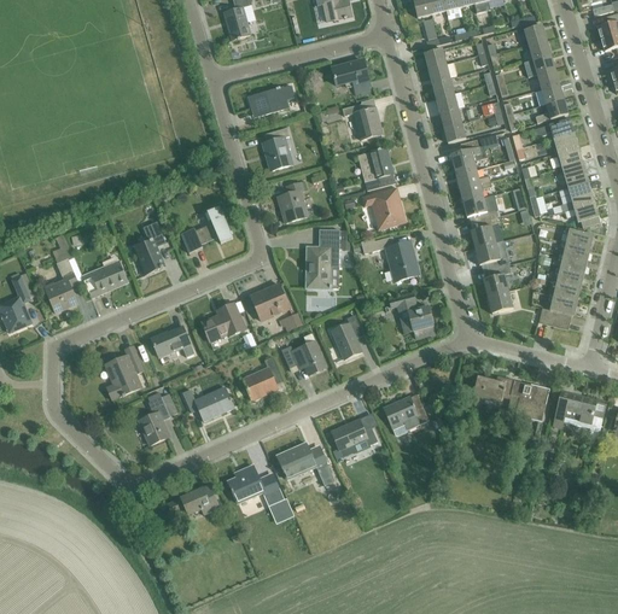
[(225,11),(232,39),(250,33),(243,6),(252,4),(251,0),(234,0),(235,7),(225,11)]
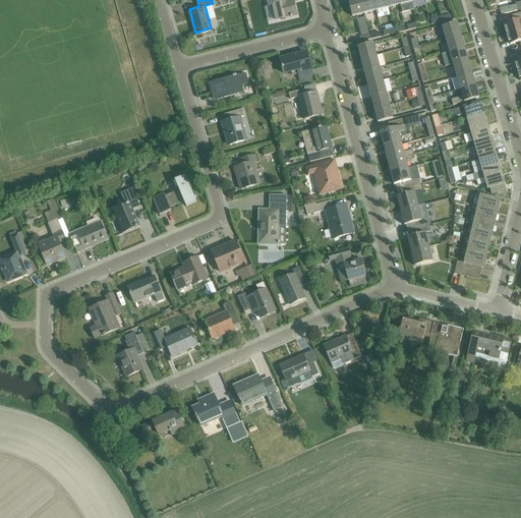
[(267,0),(268,4),(272,3),(275,17),(297,12),(294,0),(288,1),(288,0),(267,0)]
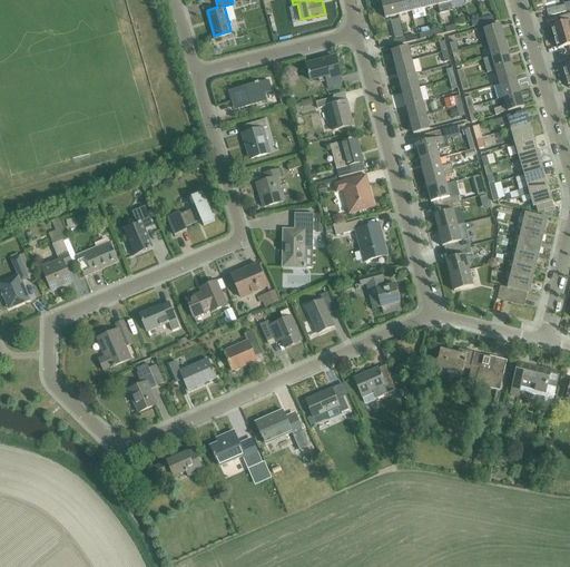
[(399,11),(395,0),(382,0),(385,15),(399,11)]
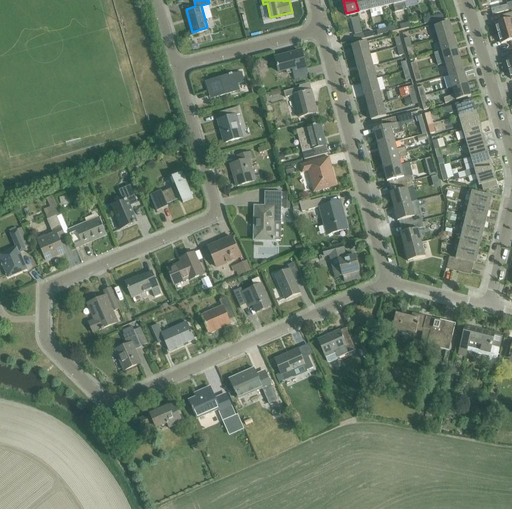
[(369,7),(367,0),(355,0),(358,10),(369,7)]
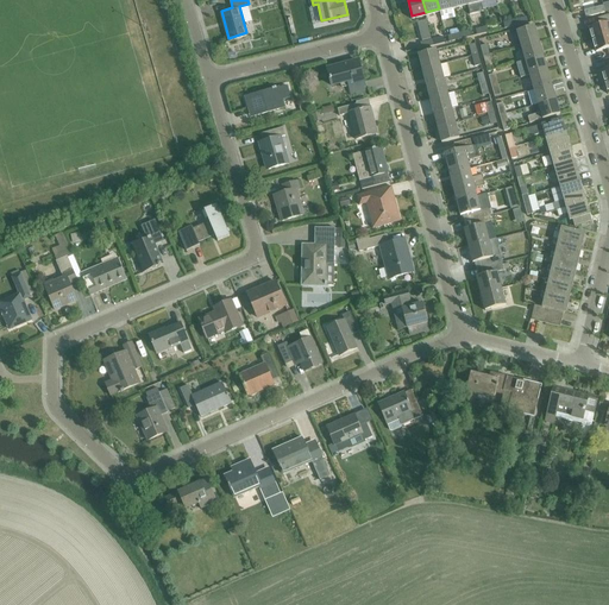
[(604,10),(602,2),(584,7),(585,14),(604,10)]
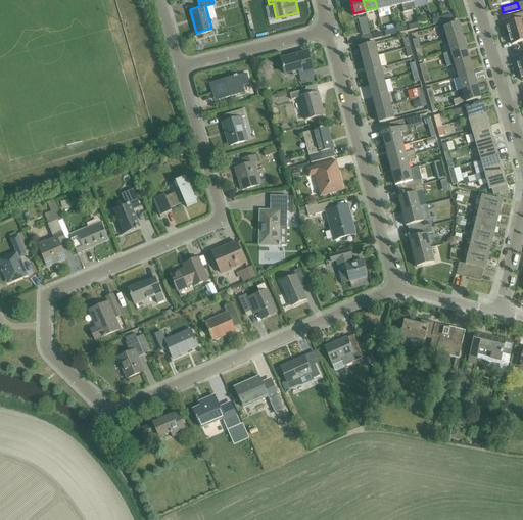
[(522,9),(513,12),(515,18),(506,20),(509,32),(522,27),(522,9)]
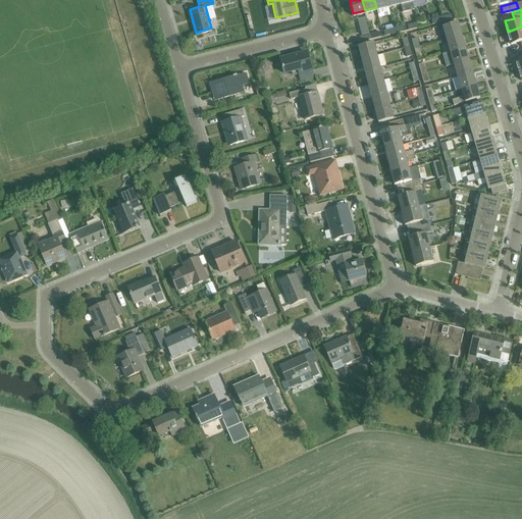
[(365,14),(357,15),(361,32),(369,31),(365,14)]
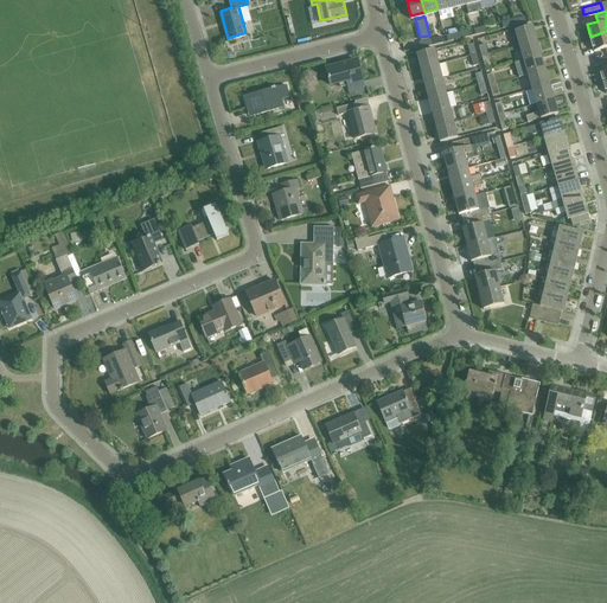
[(519,43),(537,37),(532,23),(515,27),(519,43)]
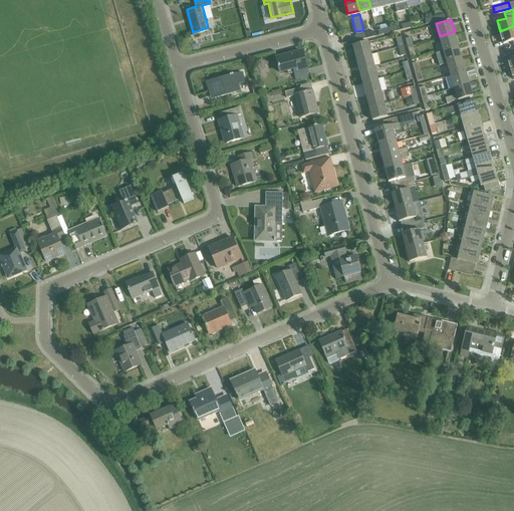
[(513,26),(500,31),(503,41),(512,38),(513,44),(513,43),(513,26)]
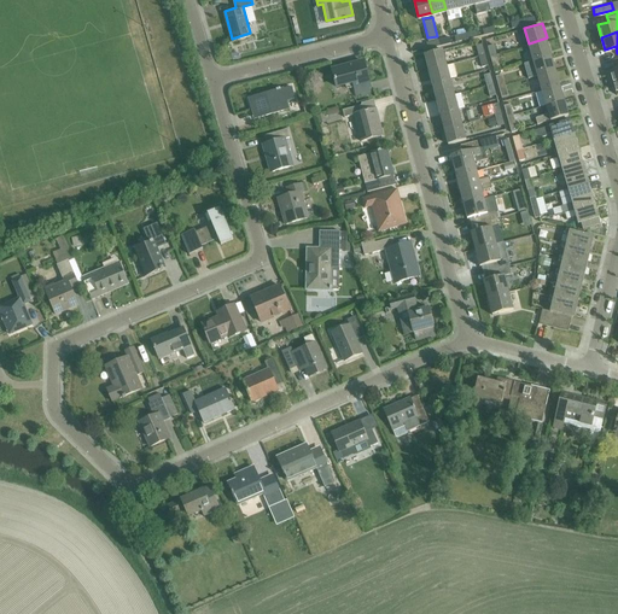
[(551,53),(547,37),(529,44),(532,58),(551,53)]
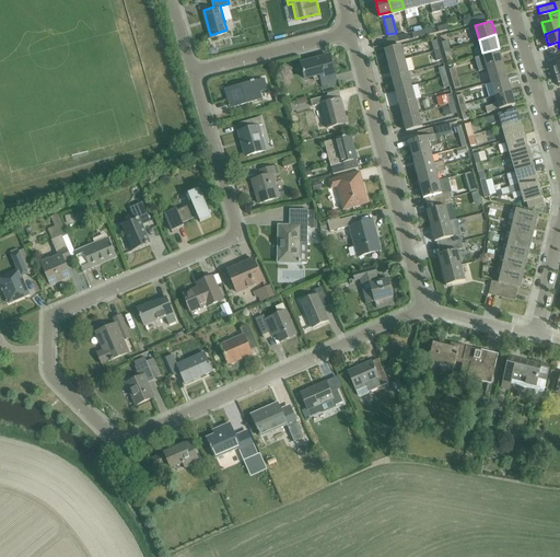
[(388,60),(405,56),(400,43),(385,47),(388,60)]
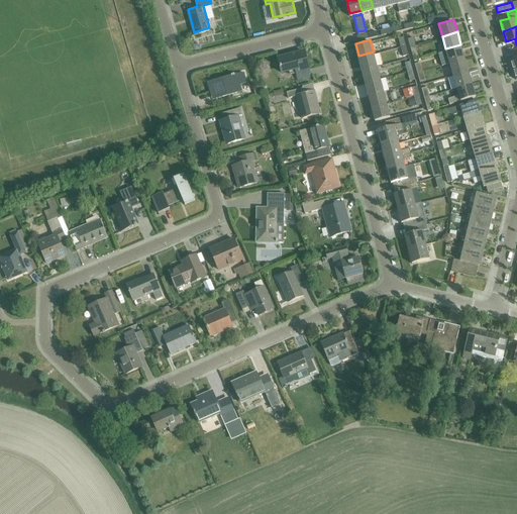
[(445,48),(438,50),(441,63),(449,61),(464,57),(460,44),(445,48)]
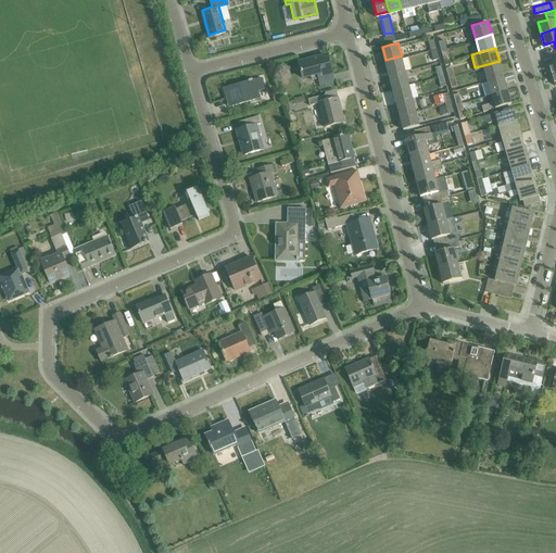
[(321,85),(335,82),(327,53),(299,61),(303,75),(311,73),(312,77),(318,75),(321,85)]
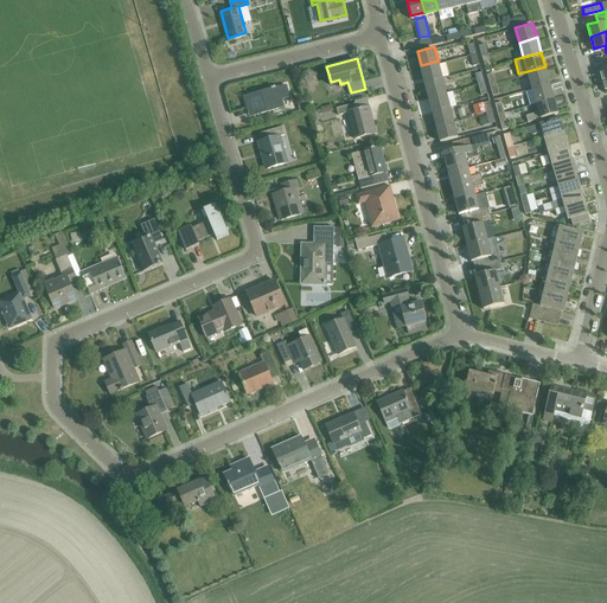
[(439,61),(421,65),(425,81),(442,76),(439,61)]
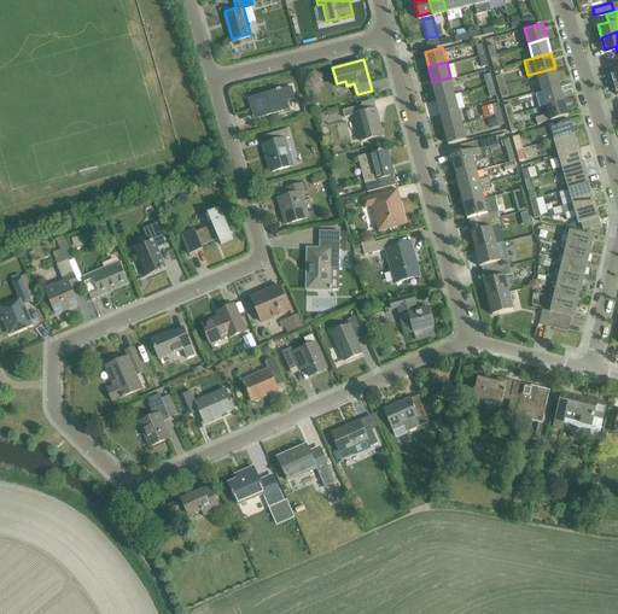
[(559,82),(555,68),(537,72),(542,87),(559,82)]
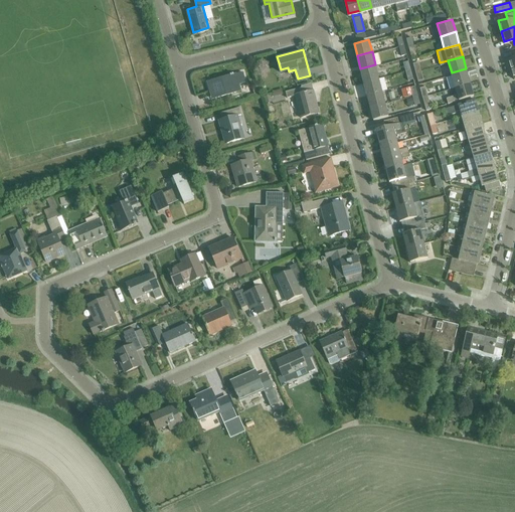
[(375,64),(360,68),(363,80),(378,76),(375,64)]
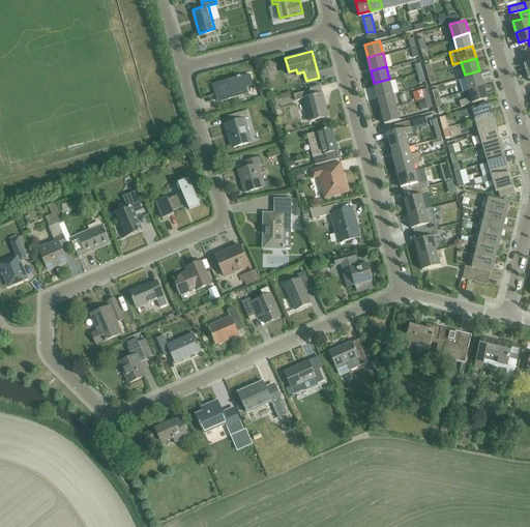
[(483,83),(479,70),(465,75),(468,87),(483,83)]
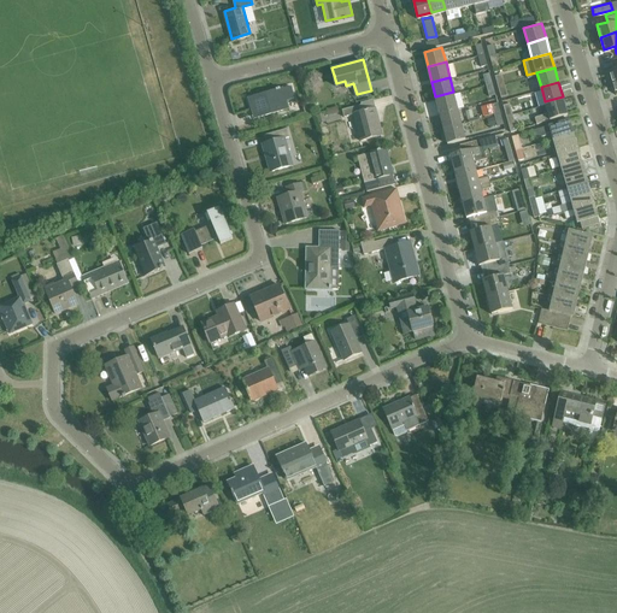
[(282,86),(248,95),(252,108),(263,105),(265,112),(288,106),(286,98),(293,96),(289,84),(282,86)]
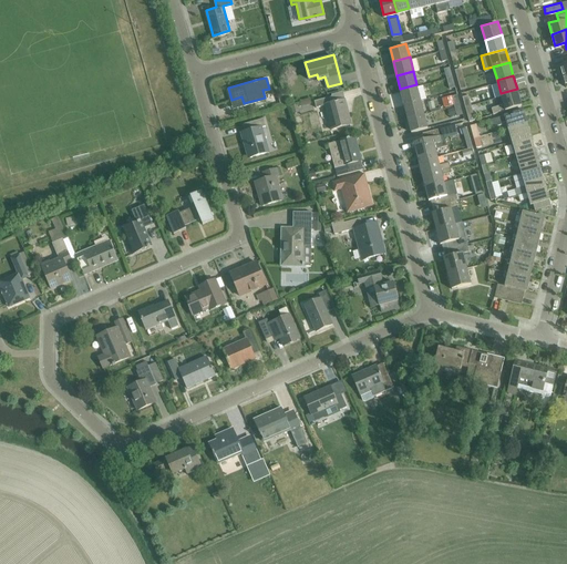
[(420,98),(416,84),(400,89),(404,102),(420,98)]
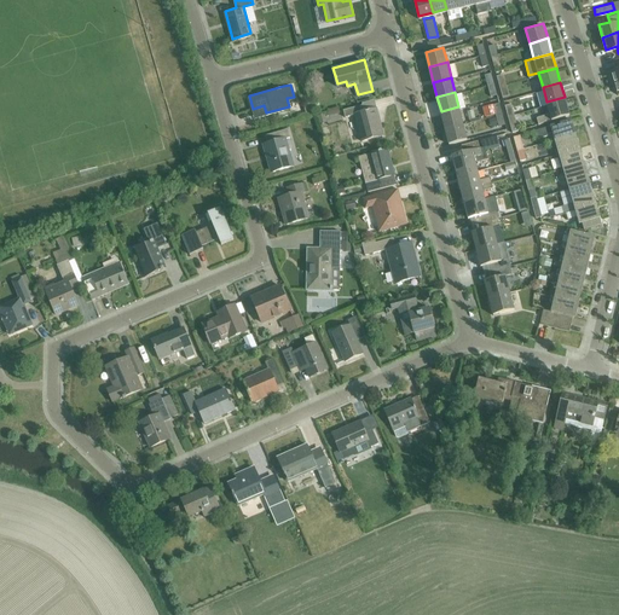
[(547,102),(549,111),(537,115),(538,121),(551,117),(570,112),(565,97),(547,102)]
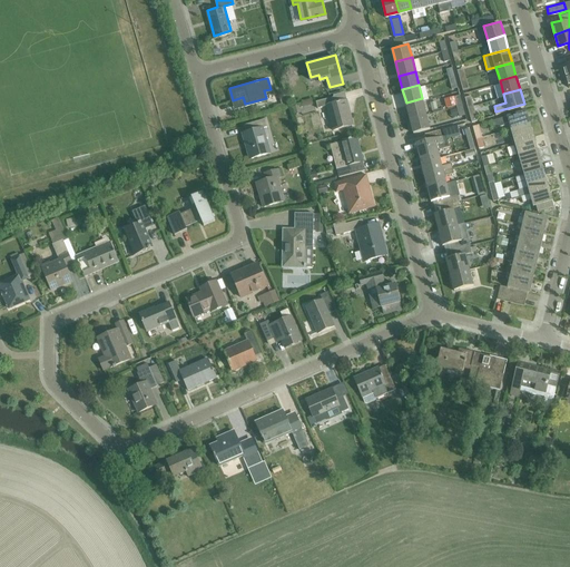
[(333,95),(316,99),(317,106),(326,104),(333,127),(353,121),(346,98),(335,100),(333,95)]
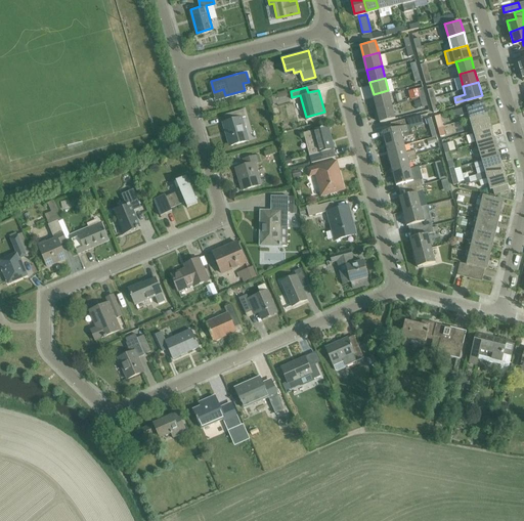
[(417,87),(406,89),(408,98),(419,95),(417,87)]
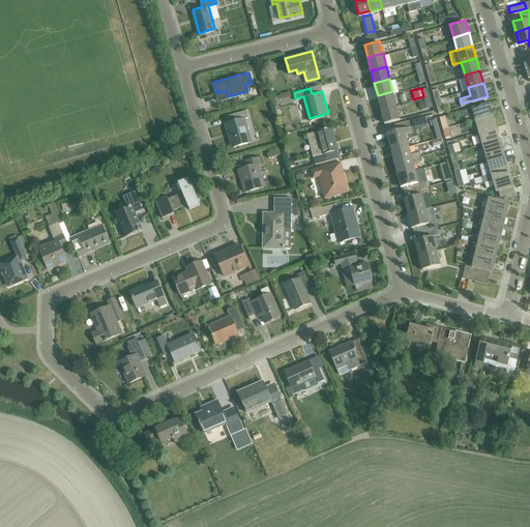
[(392,91),(378,95),(381,108),(396,105),(392,91)]
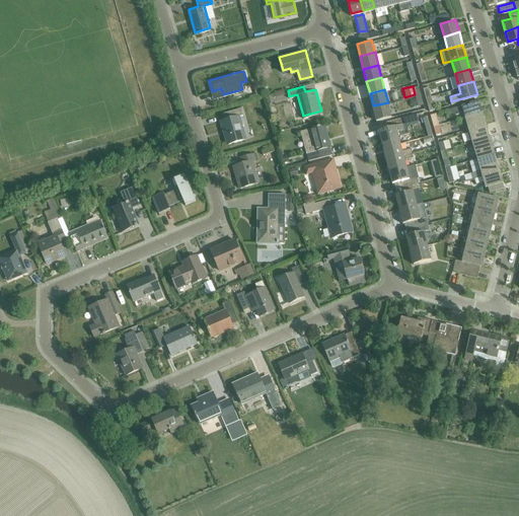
[(275,95),(277,101),(288,98),(286,91),(275,95)]
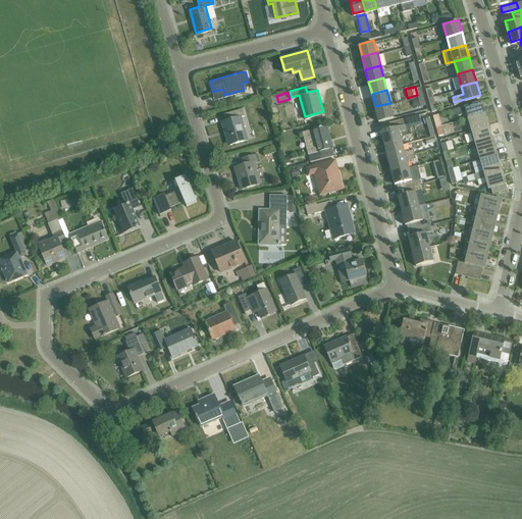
[(432,94),(427,96),(430,105),(431,110),(438,107),(435,103),(432,94)]
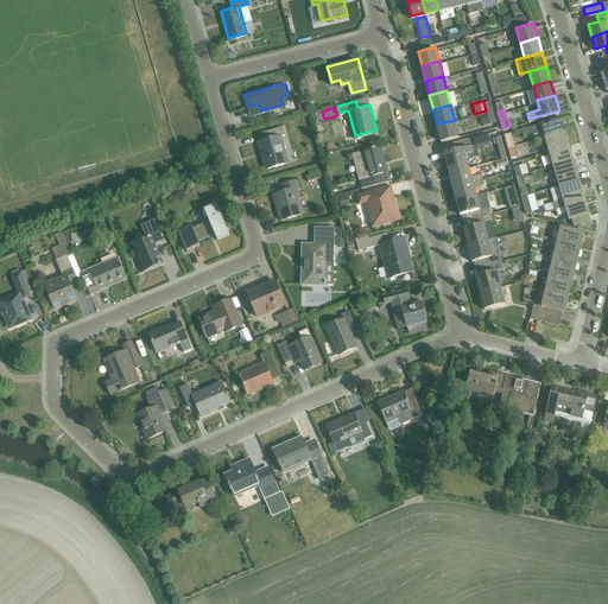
[(561,115),(539,121),(525,126),(527,133),(537,131),(537,129),(542,128),(544,135),(565,129),(561,115)]
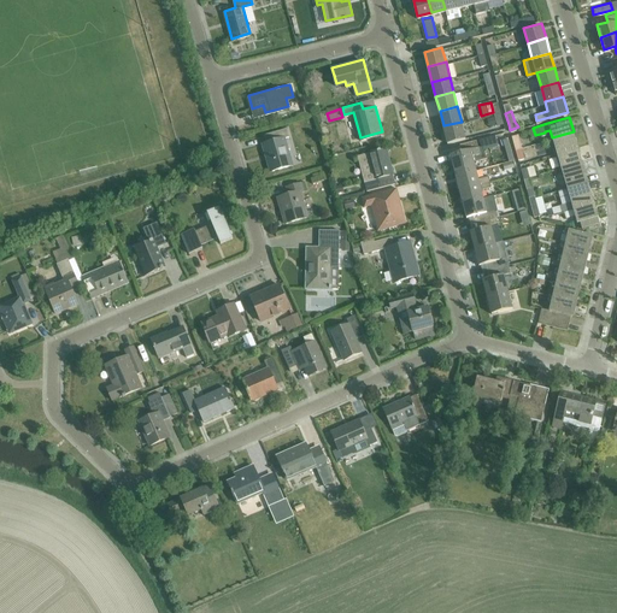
[(465,136),(462,122),(444,125),(447,141),(465,136)]
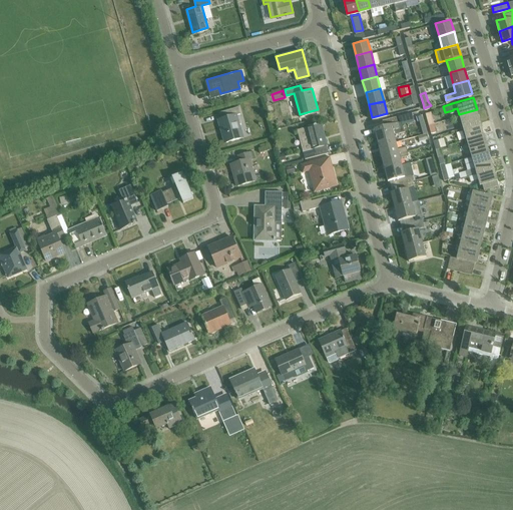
[(221,117),(218,117),(217,118),(220,126),(222,126),(226,140),(243,135),(236,112),(240,111),(238,105),(219,110),(221,117)]
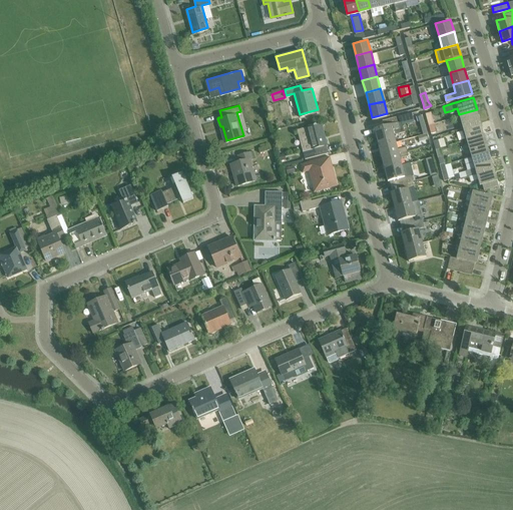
[(480,120),(477,109),(459,114),(462,126),(480,120)]
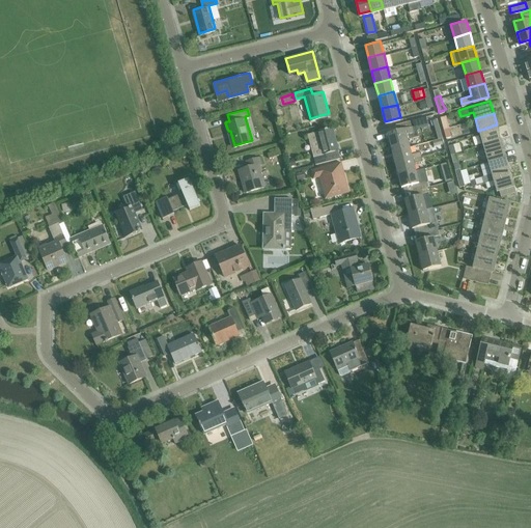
[(414,117),(410,119),(412,124),(416,123),(417,127),(424,124),(422,115),(414,117)]
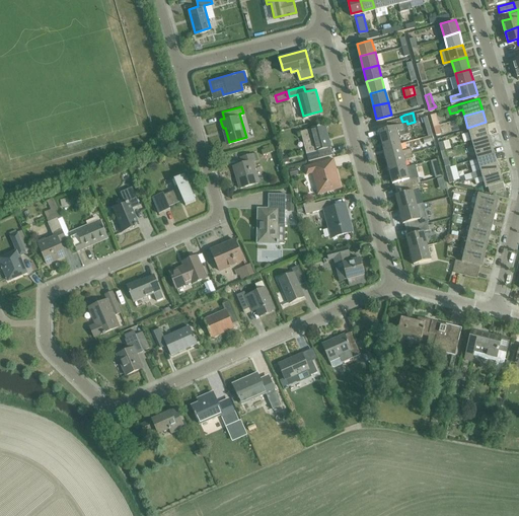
[(388,125),(379,128),(380,133),(383,145),(400,141),(398,134),(408,132),(410,131),(408,124),(406,121),(402,122),(400,117),(389,119),(386,120),(388,125)]
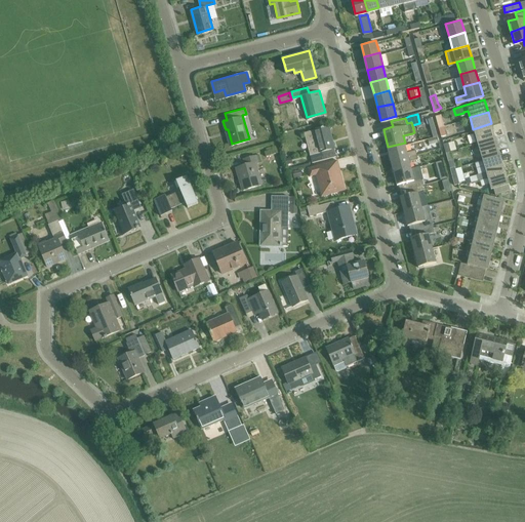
[(491,123),(473,129),(477,141),(494,135),(491,123)]
